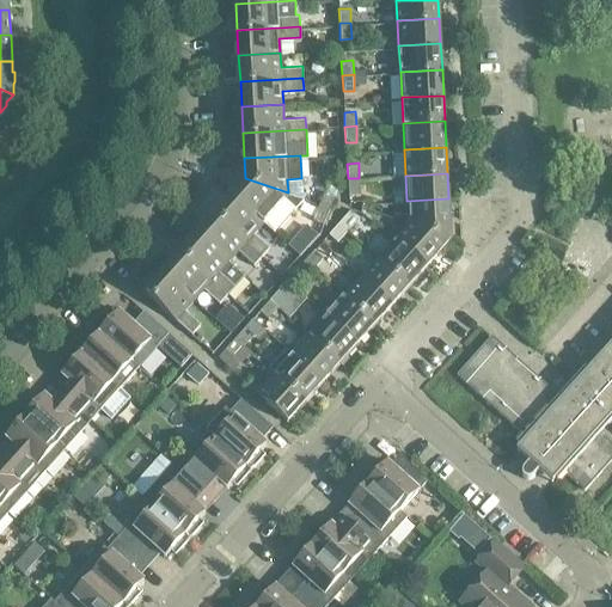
[(303,198),(288,192),(245,178),(232,192),(263,220),(283,197),(294,207),(303,198)]
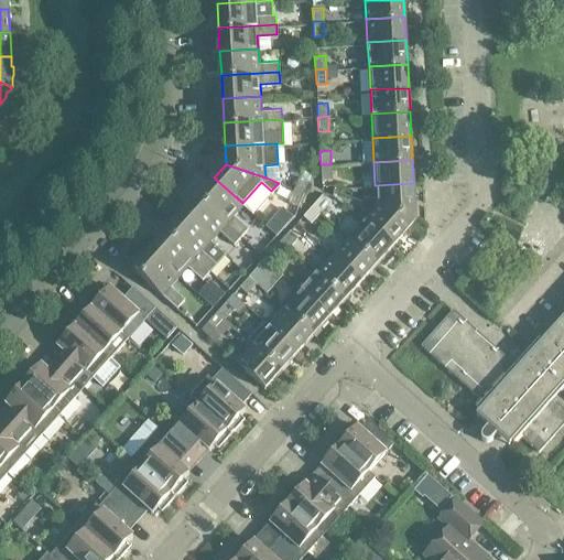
[(331,164),(321,164),(321,180),(332,179),(331,164)]
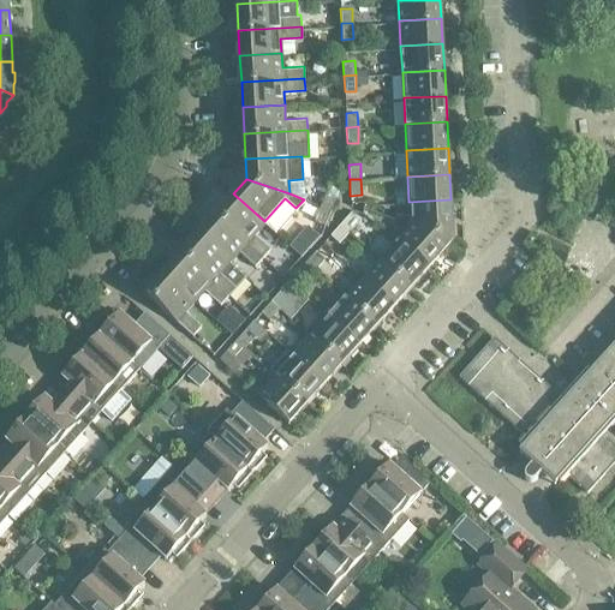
[(330,209),(336,195),(326,191),(320,205),(330,209)]
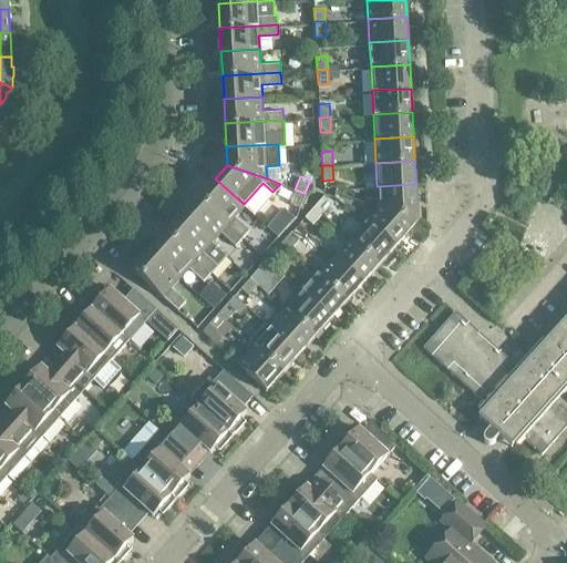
[(244,204),(215,178),(199,196),(243,236),(249,228),(235,215),(244,204)]
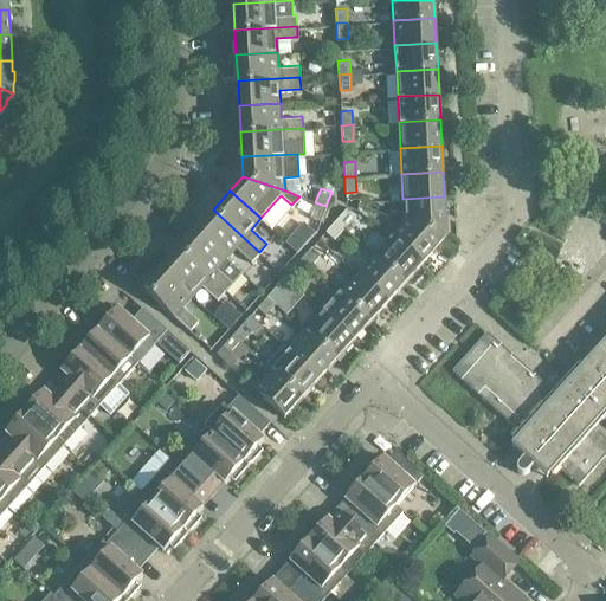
[(444,196),(403,199),(404,218),(446,233),(444,196)]
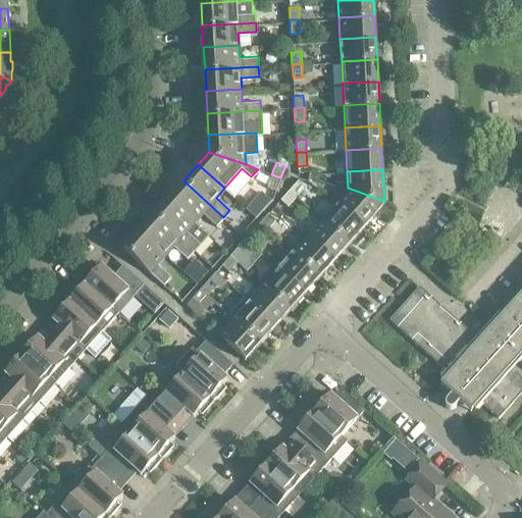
[(280,177),(271,174),(267,186),(275,189),(280,177)]
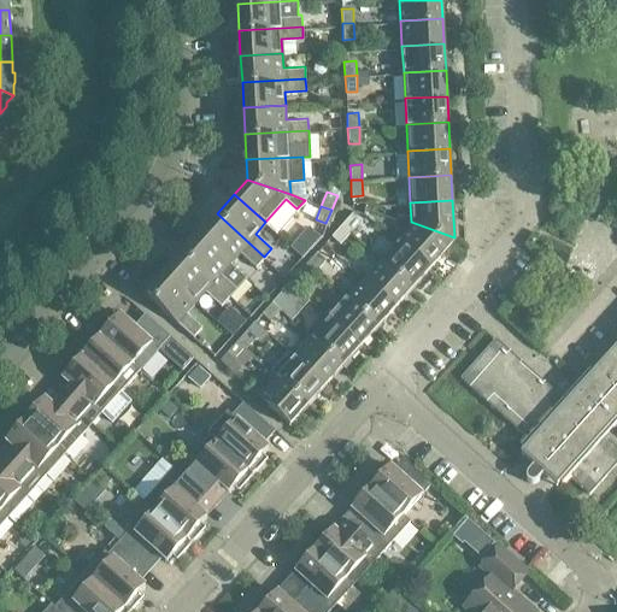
[(359,219),(351,211),(342,222),(351,229),(359,219)]
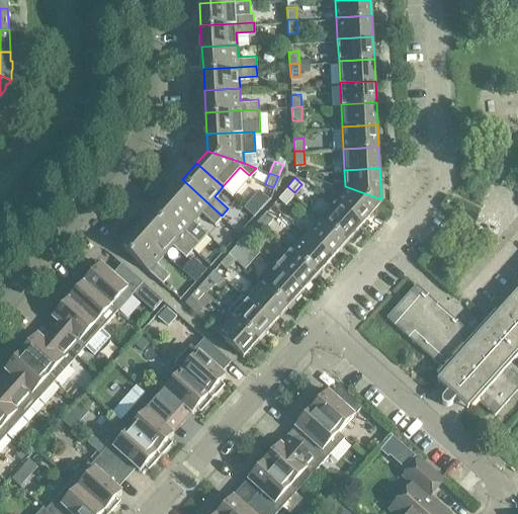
[(222,216),(182,179),(167,196),(193,220),(201,210),(214,223),(222,216)]
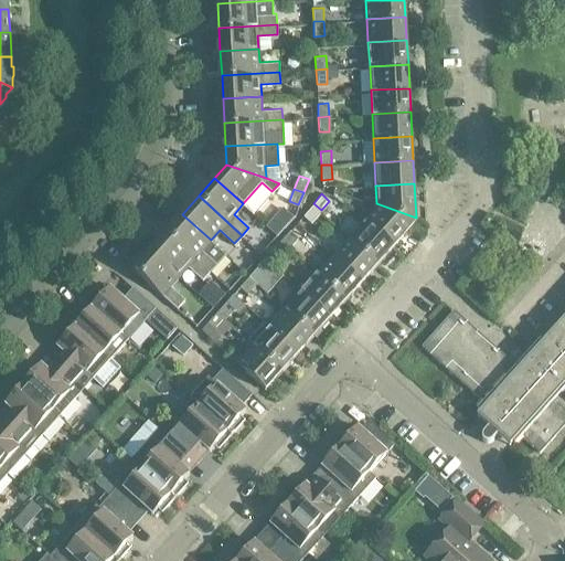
[(321,210),(313,203),(302,214),(310,222),(321,210)]
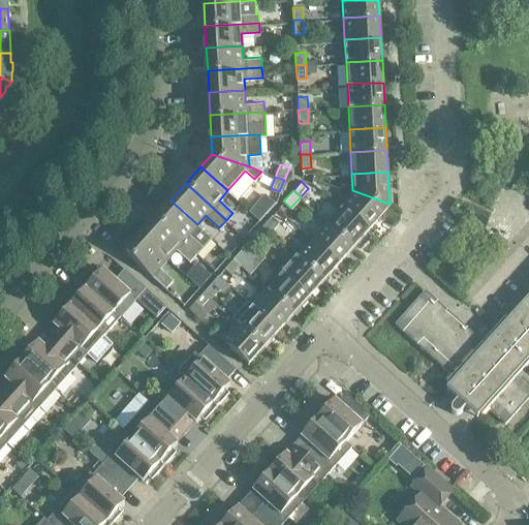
[(390,204),(352,190),(352,191),(342,204),(369,227),(390,205),(390,204)]
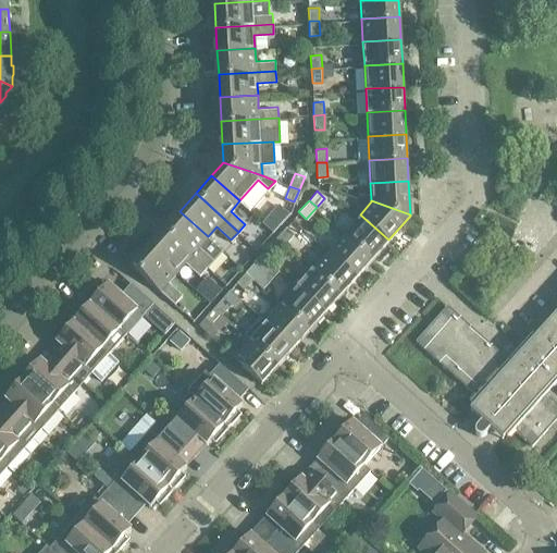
[(288,212),(277,204),(262,221),(272,230),(288,212)]
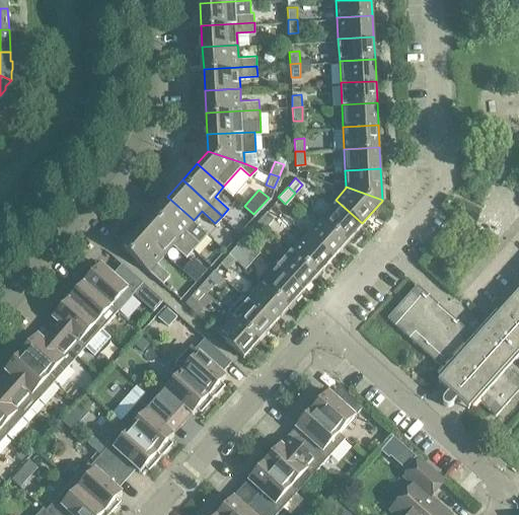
[(194,220),(167,197),(153,213),(193,248),(207,232),(194,220)]
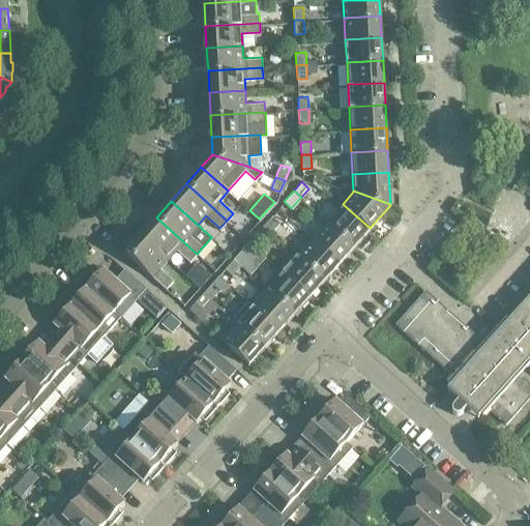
[(370,228),(343,204),(327,221),(354,244),(370,228)]
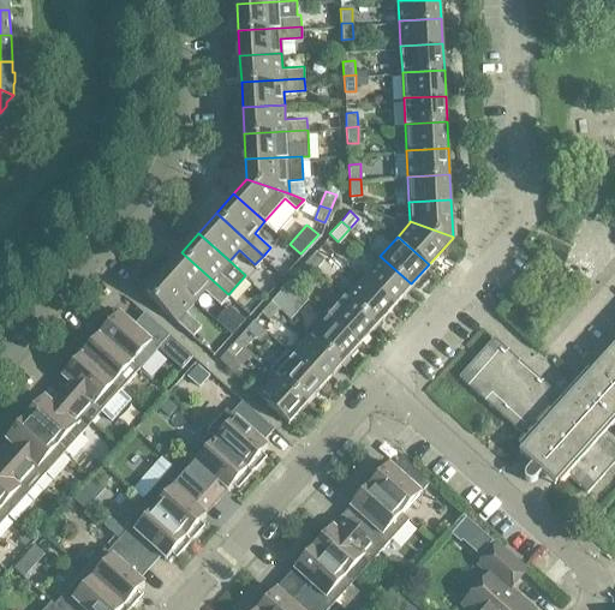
[(306,259),(315,267),(323,257),(315,249),(306,259)]
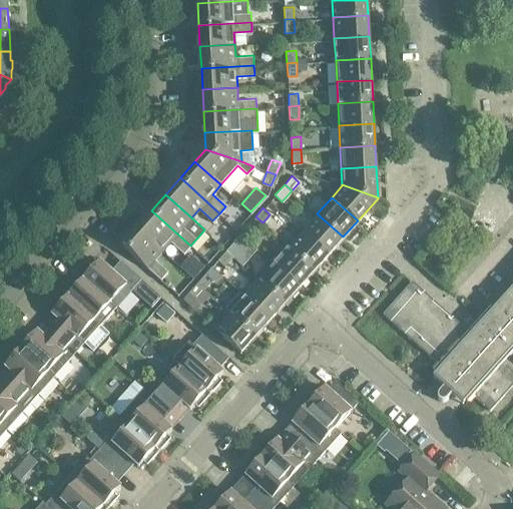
[(190,245),(151,210),(136,226),(162,249),(170,240),(183,252),(190,245)]
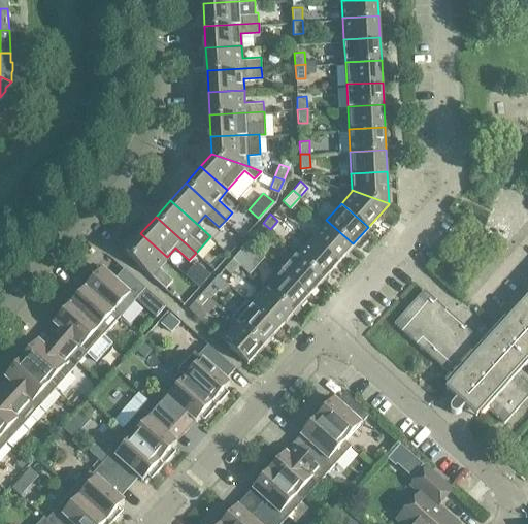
[(353,243),(326,220),(311,236),(338,260),(353,243)]
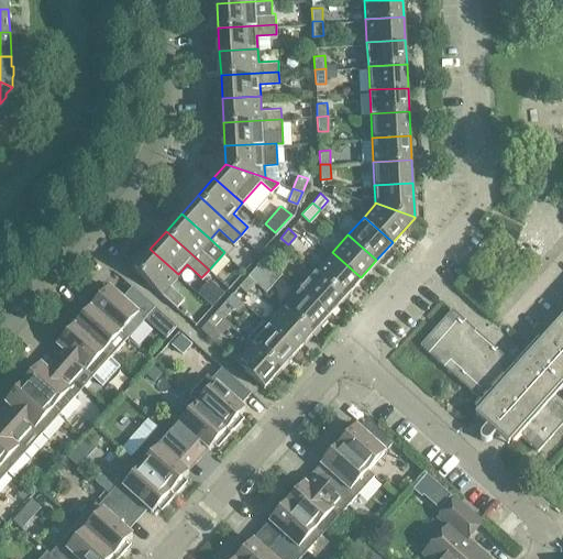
[(280,238),(269,249),(278,256),(288,244),(280,238)]
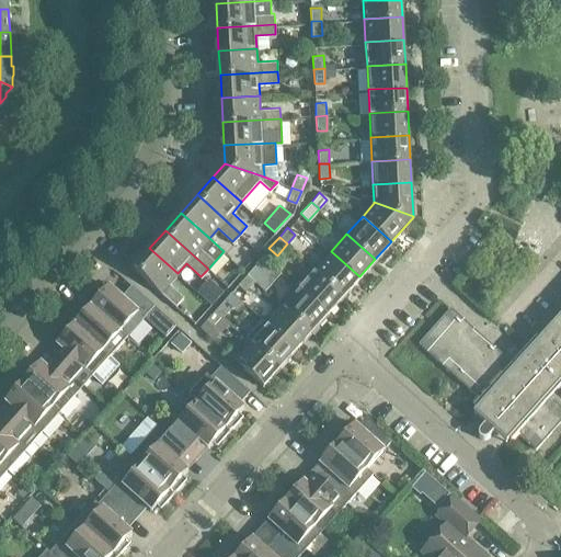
[(178,273),(149,248),(133,266),(175,305),(183,296),(169,283),(178,273)]
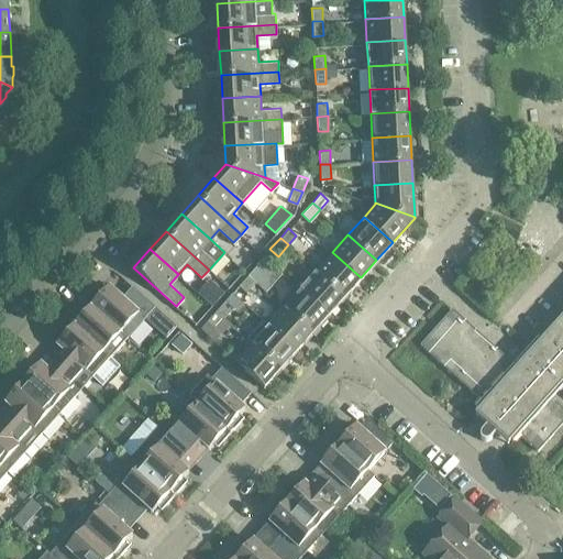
[(361,277),(332,252),(316,270),(344,296),(361,277)]
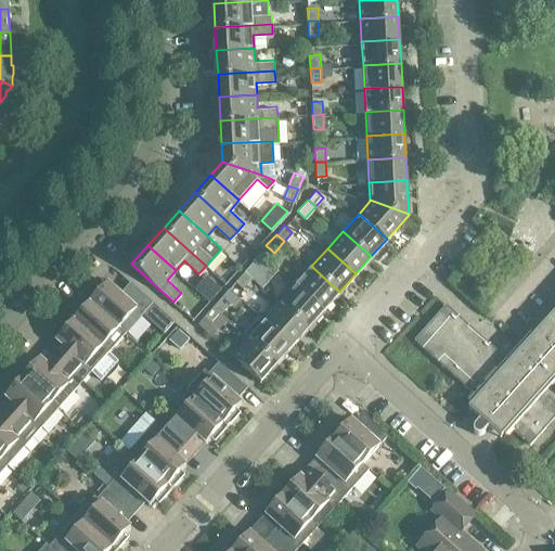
[(261,267),(253,259),(245,269),(253,277),(261,267)]
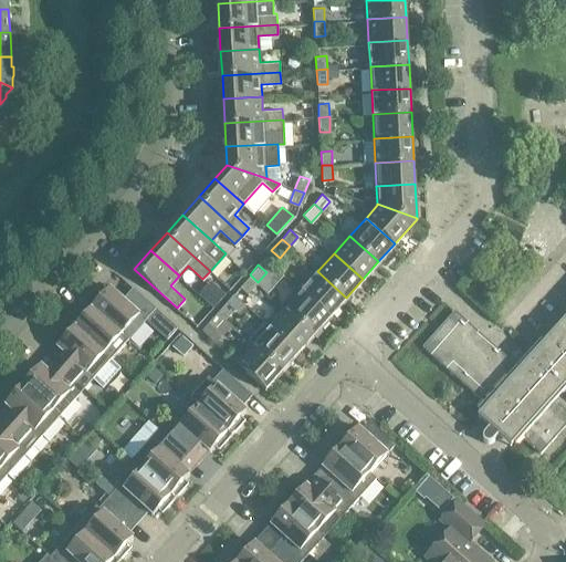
[(317,271),(302,289),(331,315),(346,298),(317,271)]
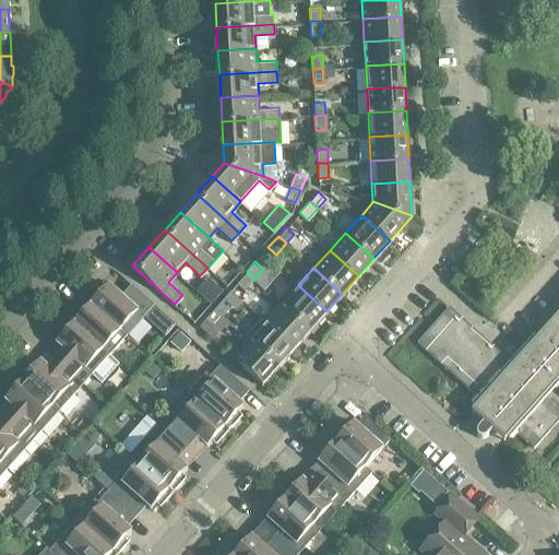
[(254,279),(247,271),(236,282),(245,290),(254,279)]
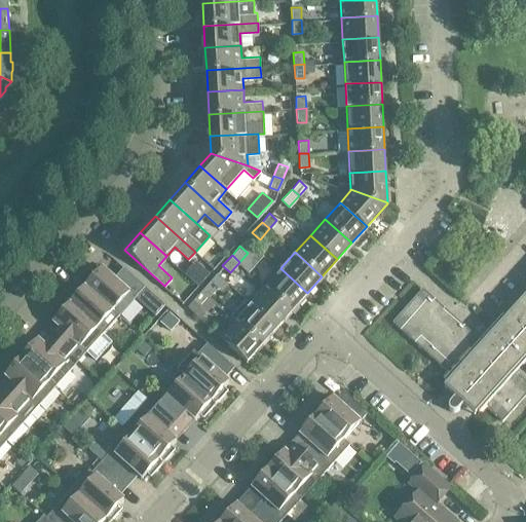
[(197,257),(187,268),(199,280),(210,269),(197,257)]
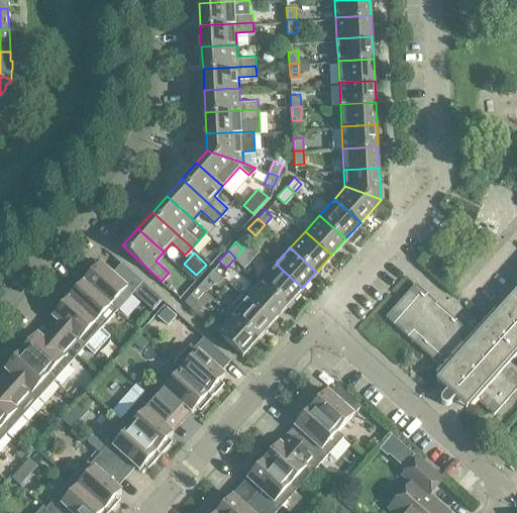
[(302,288),(276,264),(272,260),(256,277),(261,280),(287,304),(302,288)]
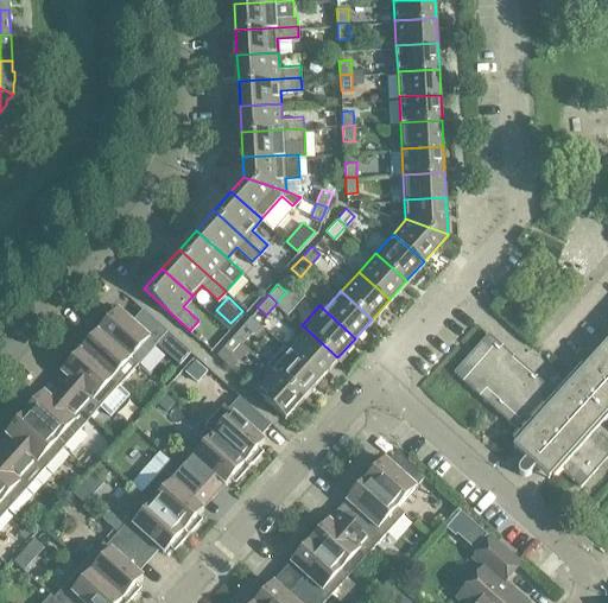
[(103,322),(99,328),(138,362),(141,357),(165,331),(140,309),(132,318),(118,306),(103,322)]
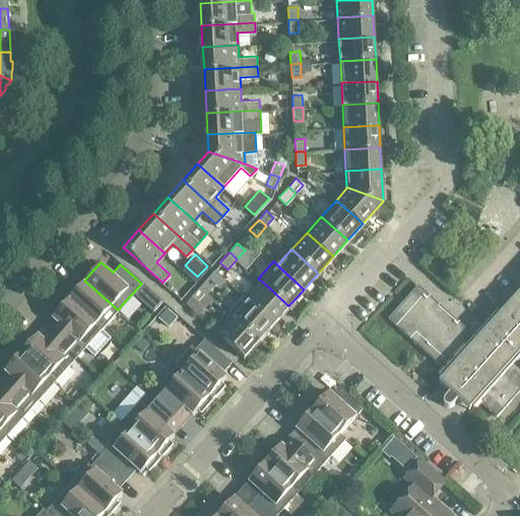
[(200,284),(207,292),(214,282),(208,276),(200,284)]
